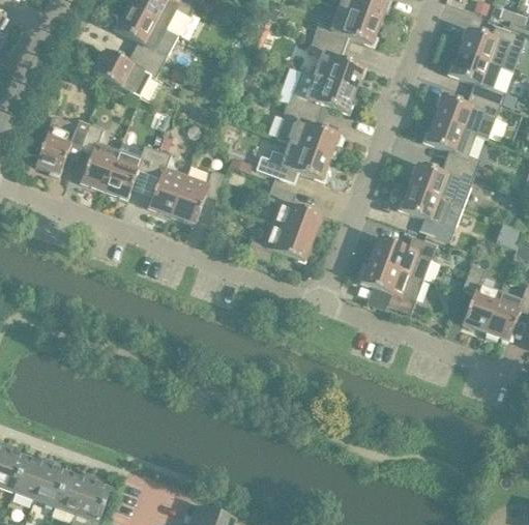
[(195,2),(190,0),(168,0),(131,0),(127,7),(166,28),(176,8),(188,15),(195,2)]
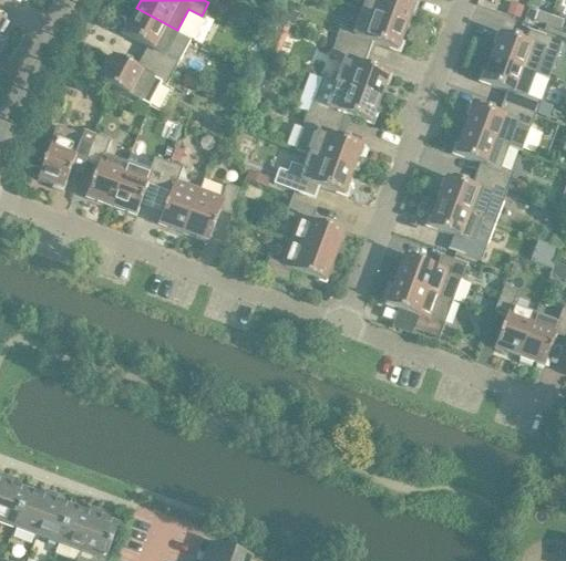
[(281,11),(281,13),(281,16),(283,17),(284,17),(285,18),(288,19),(289,20),(292,21),(294,20),(295,19),(296,17),(298,12),(298,11),(298,9),(297,8),(296,8),(296,6),(297,2),(296,0),(285,0),(284,2),(284,3),(284,4),(283,6),(283,7),(281,11)]
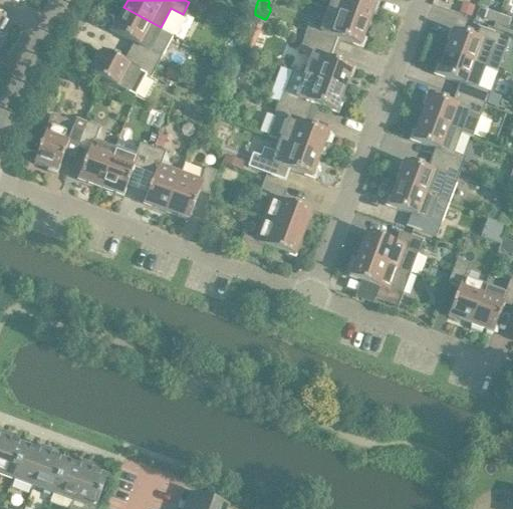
[(331,0),(329,6),(368,21),(373,7),(375,8),(378,0),(331,0)]
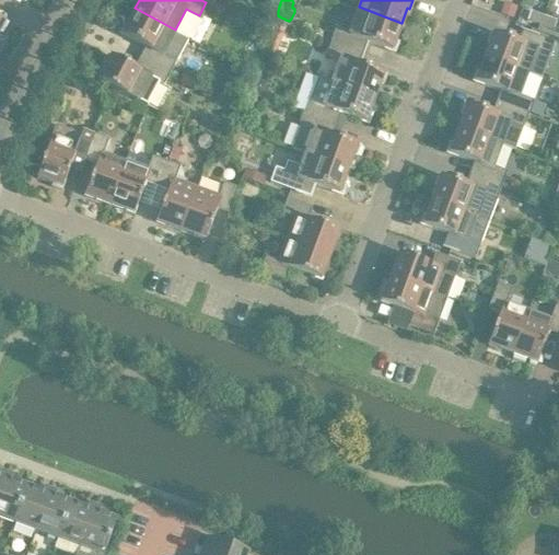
[(332,37),(357,47),(361,35),(395,48),(398,38),(396,37),(402,23),(359,7),(350,29),(337,24),(332,37)]
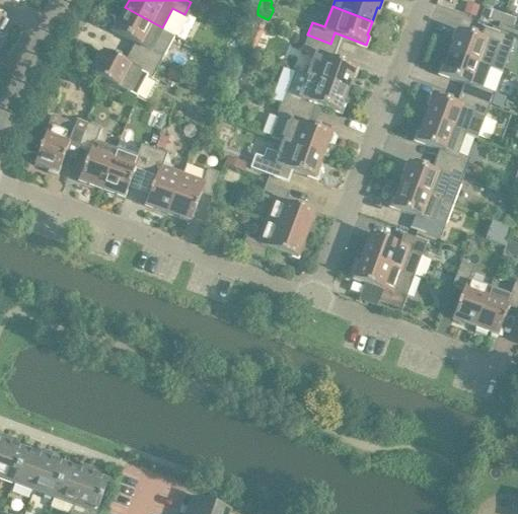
[(501,19),(504,11),(492,6),(489,15),(501,19)]
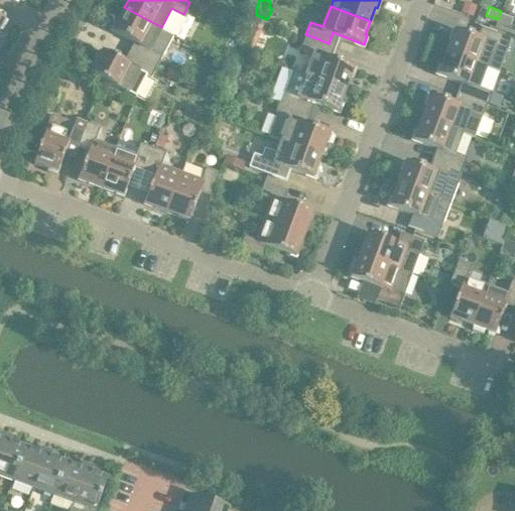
[(135,52),(157,65),(173,33),(161,27),(124,7),(118,20),(115,19),(111,27),(140,42),(135,52)]
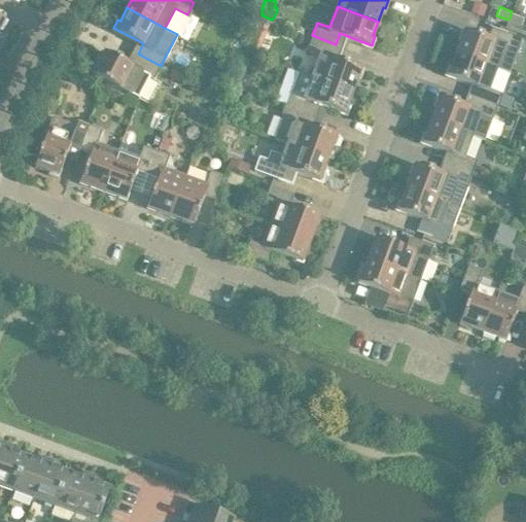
[(512,11),(509,20),(521,24),(524,15),(512,11)]
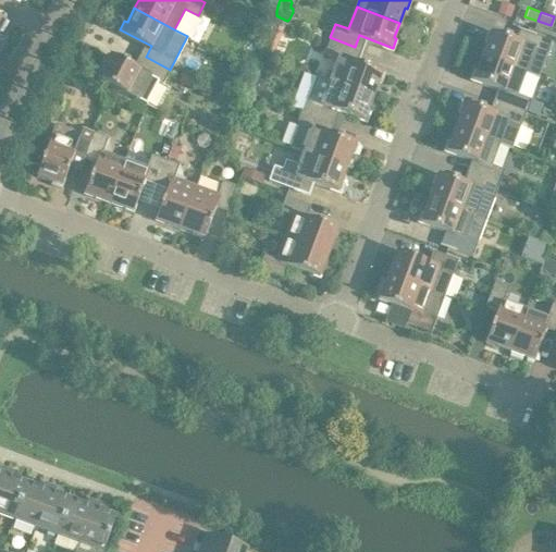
[(262,47),(261,50),(261,51),(262,52),(263,52),(264,52),(264,53),(266,53),(267,53),(269,54),(271,54),(272,53),(272,52),(273,51),(274,50),(274,49),(275,47),(276,45),(276,44),(276,43),(278,43),(278,41),(279,40),(280,36),(282,31),(284,25),(284,24),(283,22),(274,20),(271,20),(271,21),(270,22),(269,23),(268,24),(267,24),(266,26),(264,31),(266,33),(266,34),(267,35),(266,35),(267,36),(266,38),(264,39),(264,40),(263,45),(262,46),(262,47)]
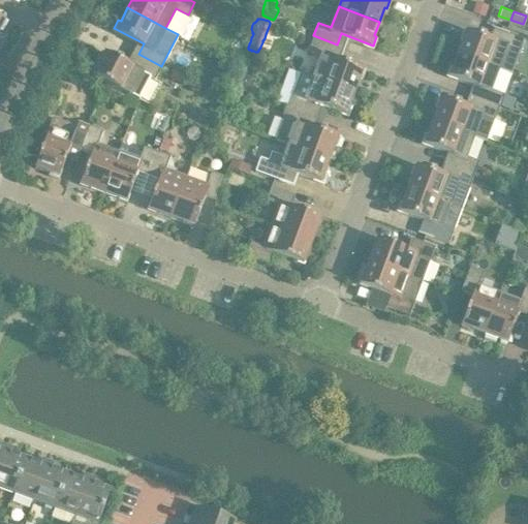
[(463,37),(458,51),(499,66),(506,45),(520,50),(524,36),(501,27),(497,38),(464,27),(461,36),(463,37)]
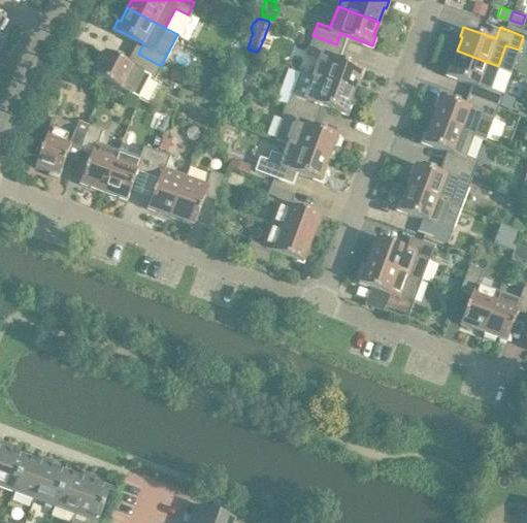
[(336,44),(313,35),(307,48),(321,54),(313,74),(354,89),(359,75),(361,76),(364,67),(332,55),(336,44)]
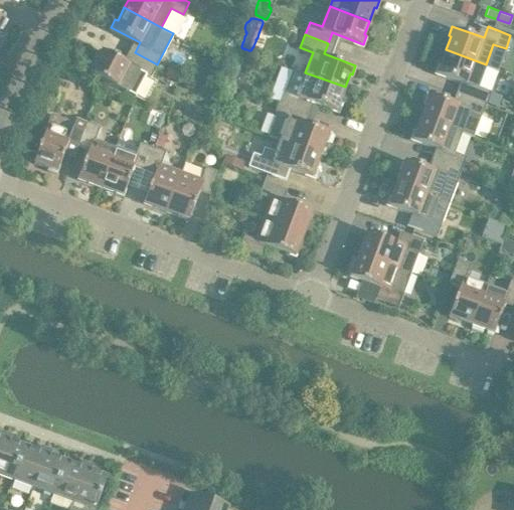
[(157,64),(135,52),(130,62),(101,46),(96,55),(98,56),(91,69),(136,94),(147,72),(151,74),(157,64)]
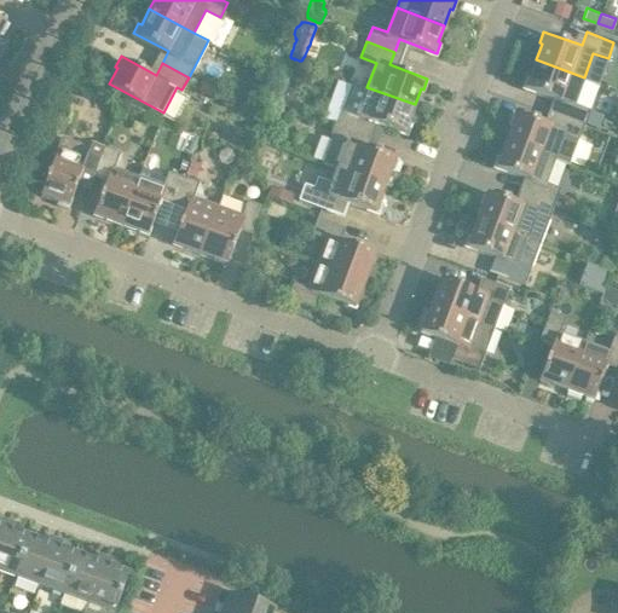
[(576,102),(584,77),(536,59),(530,76),(527,75),(524,86),(561,99),(556,111),(584,122),(590,107),(576,102)]
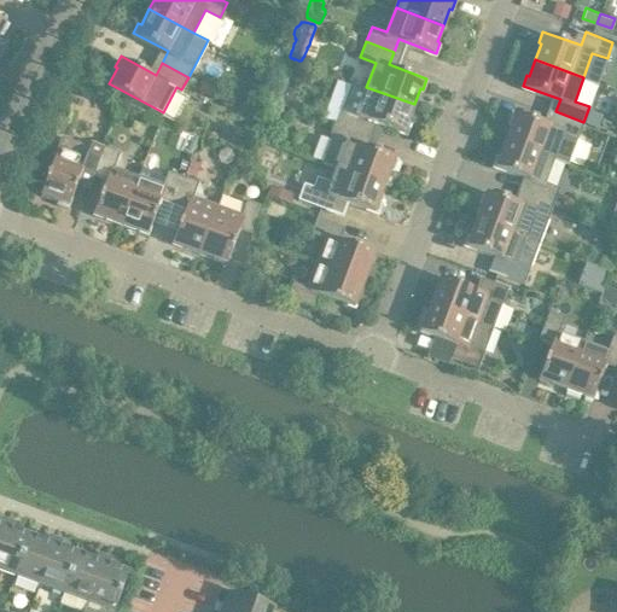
[(351,81),(337,121),(365,130),(370,118),(407,132),(411,121),(408,121),(414,104),(366,87),(351,81)]
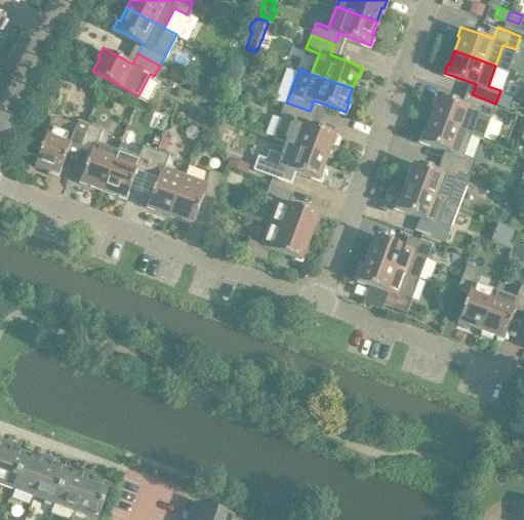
[(490,117),(495,104),(472,94),(468,106),(436,93),(433,103),(435,104),(430,117),(471,132),(478,112),(490,117)]
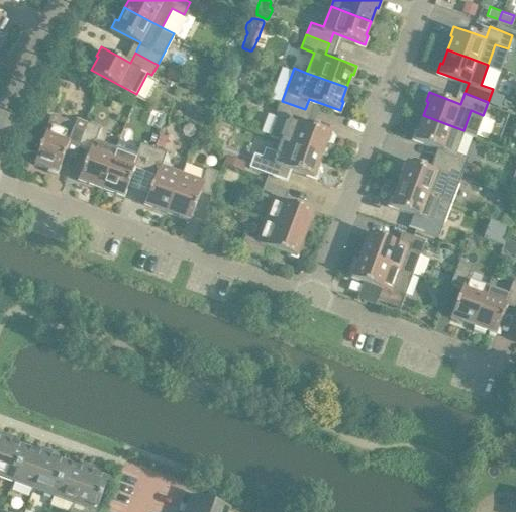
[(270,133),(282,138),(322,152),(327,139),(329,140),(332,131),(301,119),(305,109),(282,101),(270,133)]
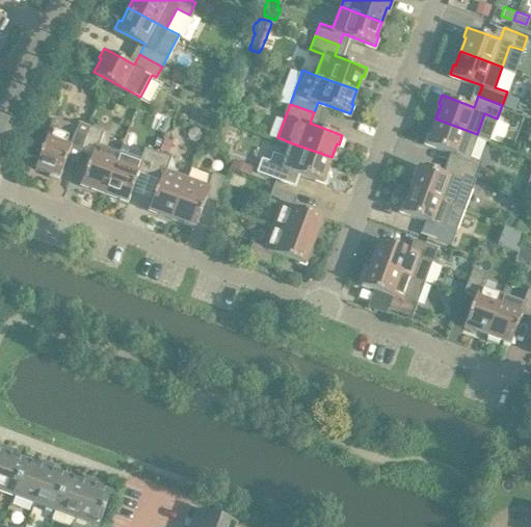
[(71,145),(81,148),(90,124),(78,120),(77,125),(54,116),(45,141),(34,137),(29,152),(40,155),(35,165),(50,170),(50,173),(59,177),(71,145)]
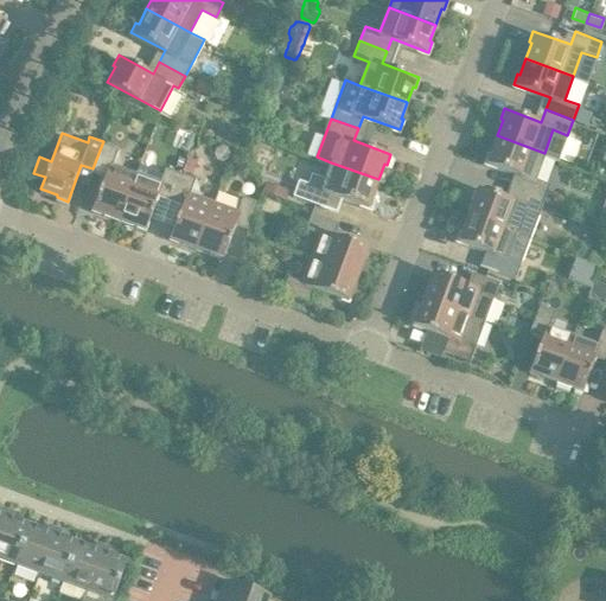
[(535,177),(544,153),(497,135),(491,152),(489,151),(485,161),(522,174),(517,187),(544,197),(550,181),(535,177)]
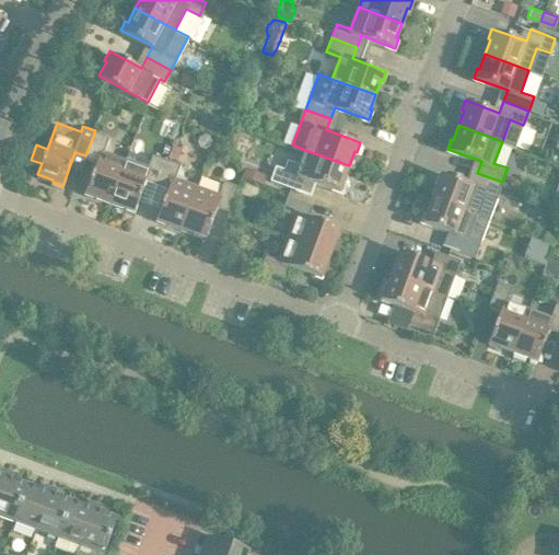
[(85,192),(109,200),(126,158),(104,150),(109,136),(95,130),(85,155),(97,160),(85,192)]
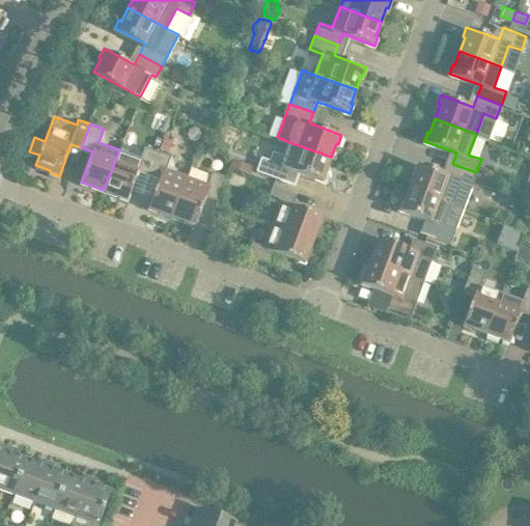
[(331,157),(289,142),(285,154),(272,148),(269,158),(260,155),(255,168),(288,181),(293,169),(325,182),(328,172),(326,171),(331,157)]
